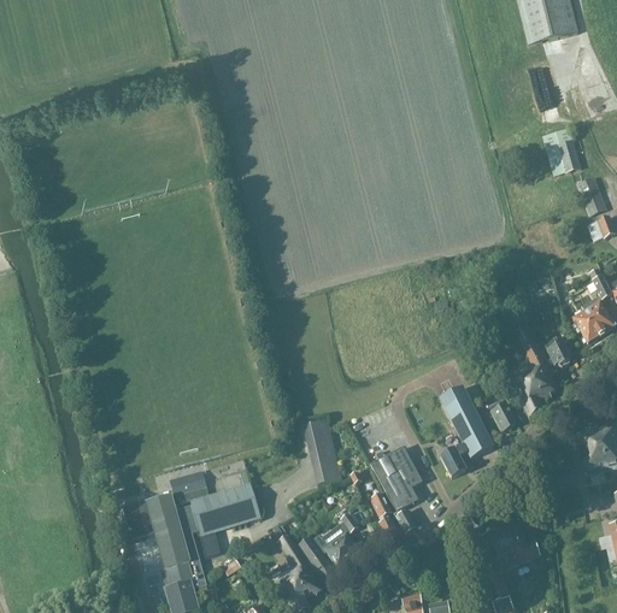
[(516,0),(528,45),(577,33),(569,0),(516,0)]
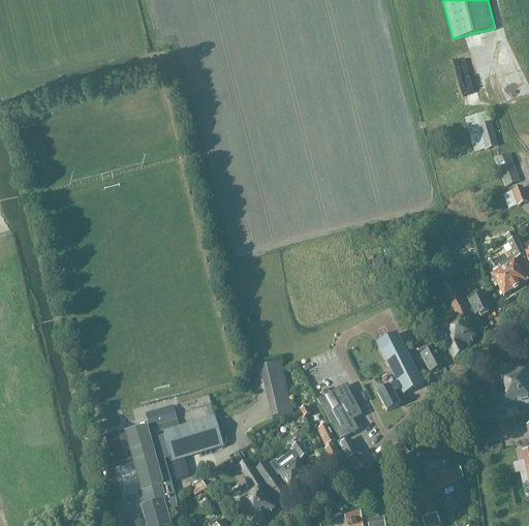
[(506,83),(517,79),(511,67),(502,70),(506,83)]
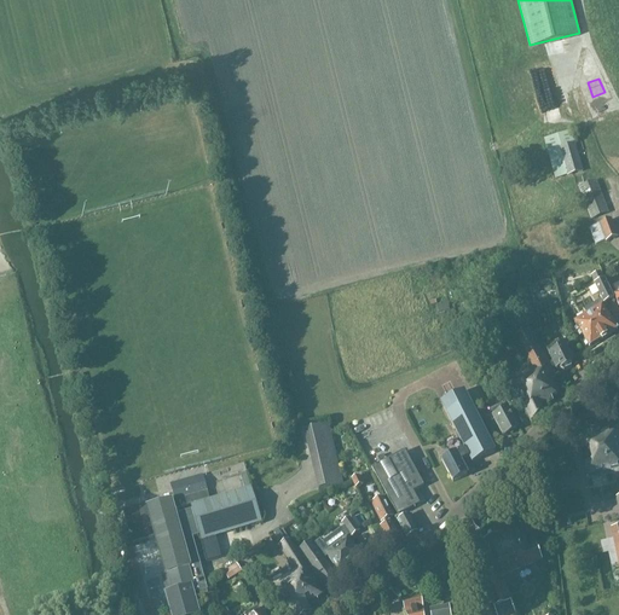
[(544,135),(554,175),(567,172),(567,173),(583,168),(574,140),(573,140),(571,128),(544,135)]
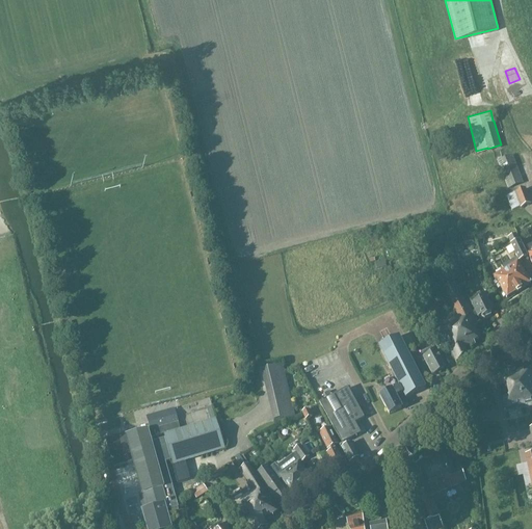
[(512,153),(502,157),(498,158),(508,186),(523,180),(512,153)]
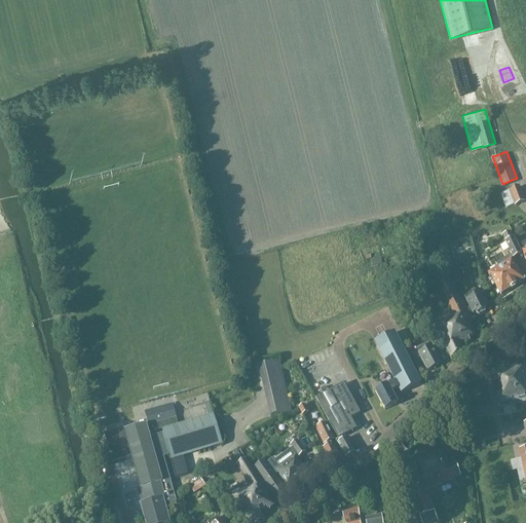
[(519,184),(500,191),(506,206),(525,198),(519,184)]
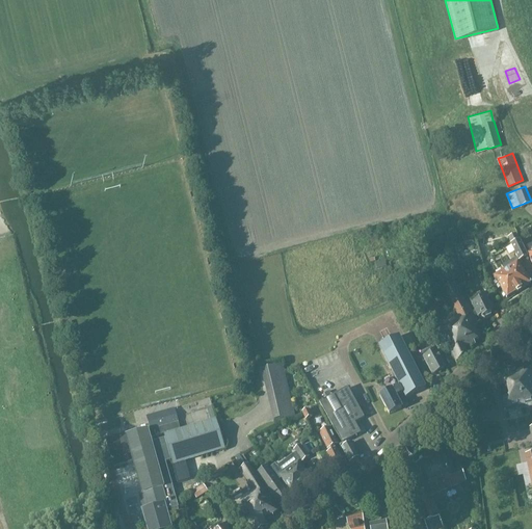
[(511,242),(519,259),(527,254),(520,238),(515,232),(508,235),(511,242)]
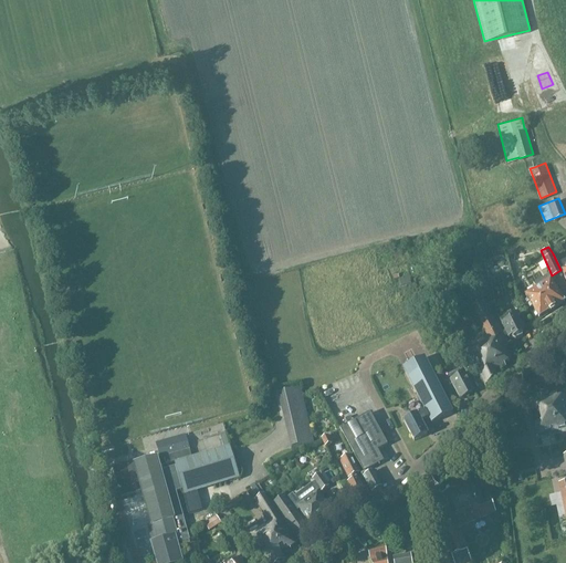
[(503,294),(498,275),(489,278),(494,296),(503,294)]
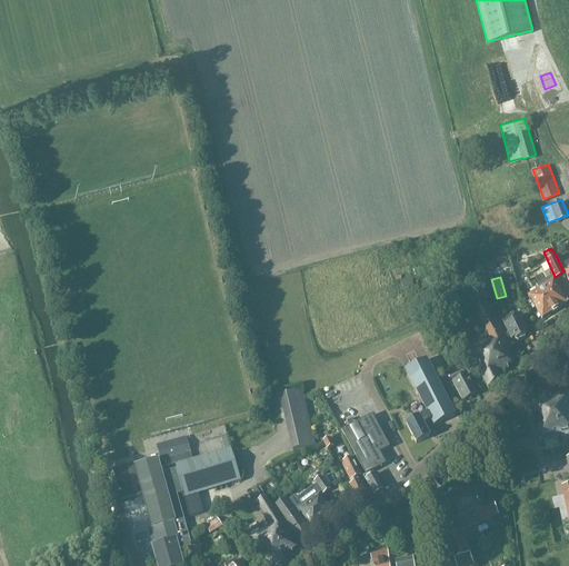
[(553,277),(539,287),(528,294),(541,316),(567,300),(553,277)]
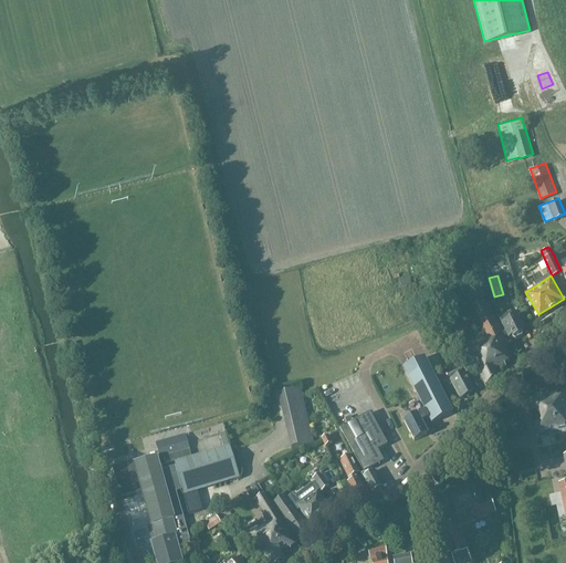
[(465,345),(472,360),(485,384),(498,373),(495,369),(505,364),(504,361),(512,357),(505,345),(507,344),(507,342),(500,326),(500,327),(484,299),(472,305),(488,334),(465,345)]
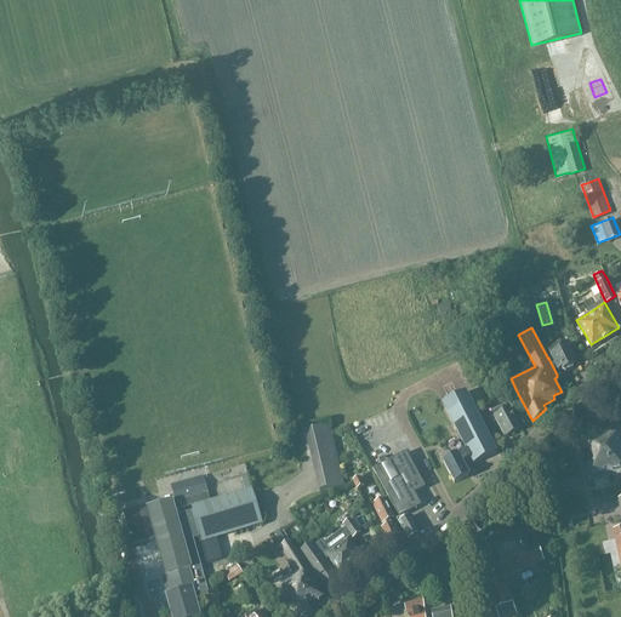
[(560,338),(547,344),(551,352),(558,367),(562,366),(563,369),(574,363),(571,359),(575,358),(569,343),(564,346),(560,338)]
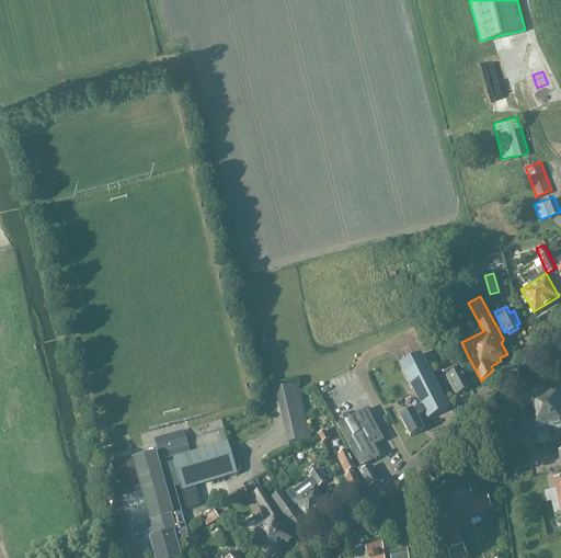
[(427,418),(448,407),(421,352),(400,362),(421,405),(413,408),(400,414),(411,434),(423,428),(419,418),(426,414),(427,418)]
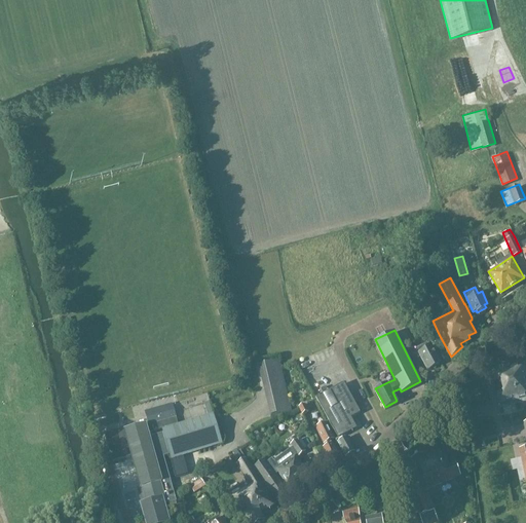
[(424,341),(417,345),(421,352),(419,353),(427,368),(439,362),(435,353),(436,353),(431,346),(428,348),(424,341)]
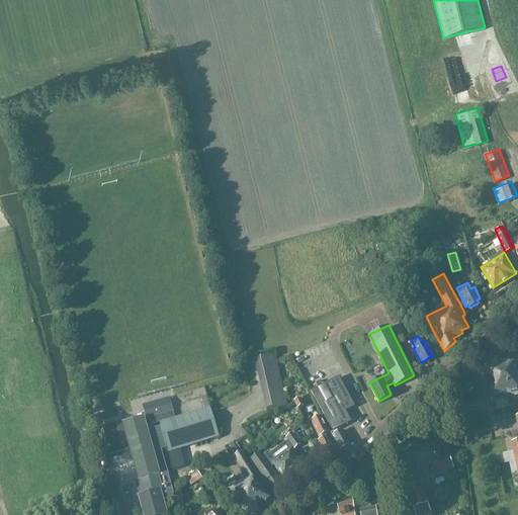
[(266,407),(286,402),(274,352),(255,357),(266,407)]
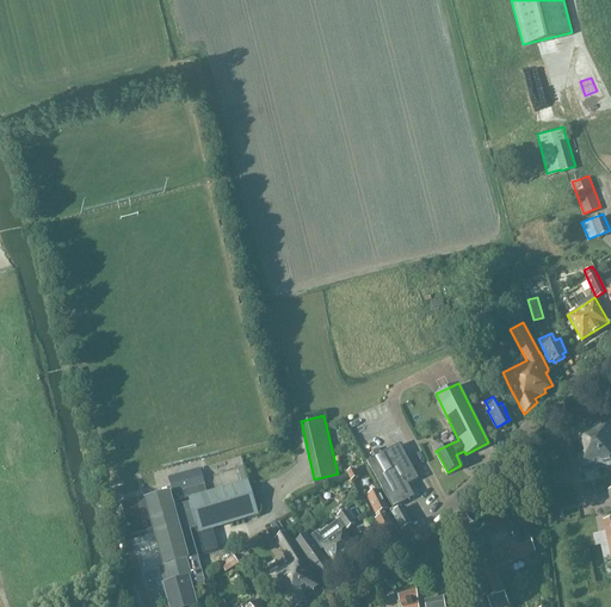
[(571,427),(578,468),(610,462),(610,423),(602,426),(600,421),(571,427)]
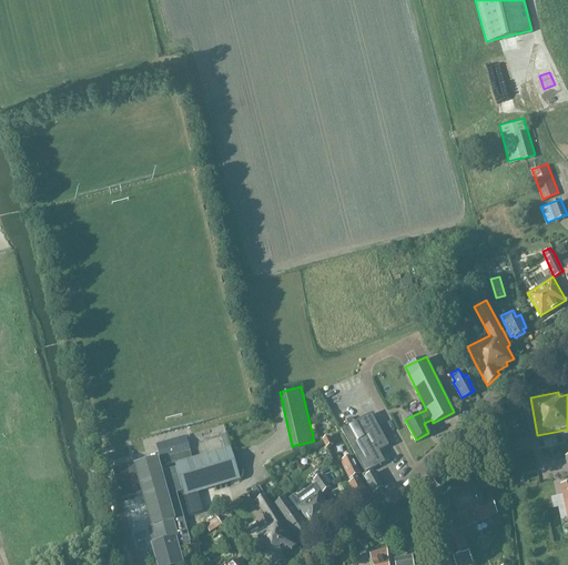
[(346,437),(365,471),(363,472),(373,491),(384,485),(375,470),(369,473),(367,470),(384,461),(385,461),(379,450),(388,444),(372,412),(342,430),(346,437)]
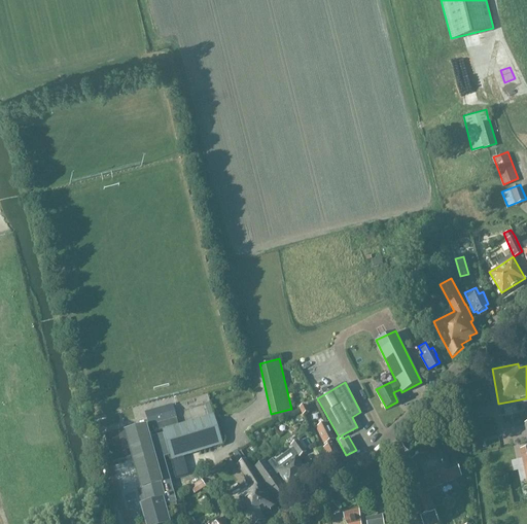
[(159,421),(176,416),(173,403),(144,411),(148,424),(155,422),(152,423),(153,429),(178,423),(176,417),(159,421)]
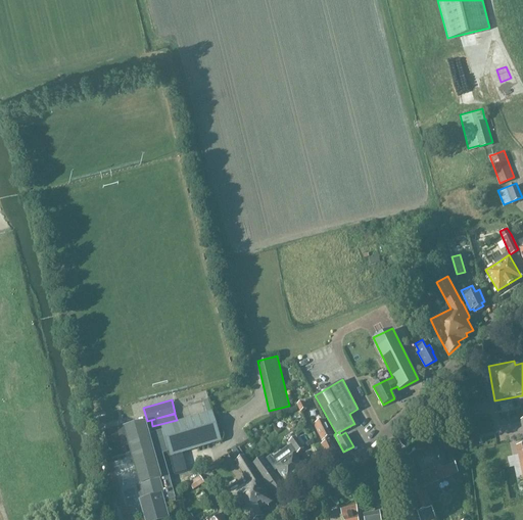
[(299,411),(306,408),(302,399),(296,403),(299,411)]
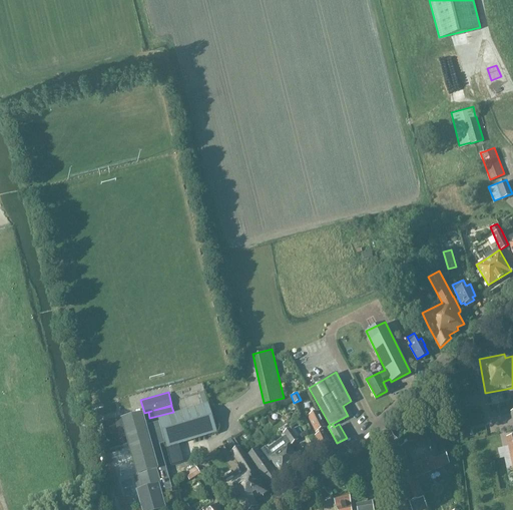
[(159,421),(164,441),(165,441),(166,445),(216,429),(208,403),(158,418),(159,421)]
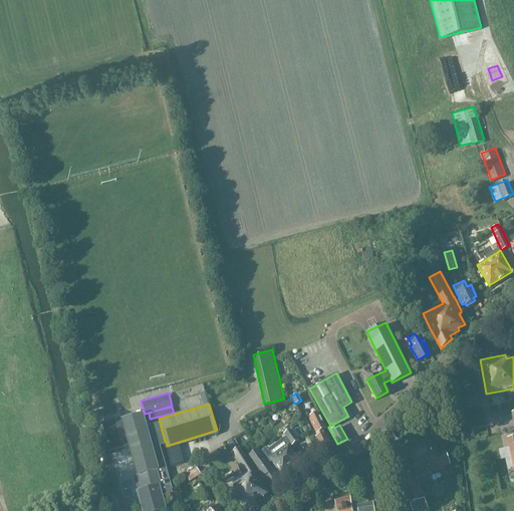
[(326,458),(334,453),(324,432),(323,430),(327,428),(319,412),(308,416),(318,435),(315,436),(326,458)]
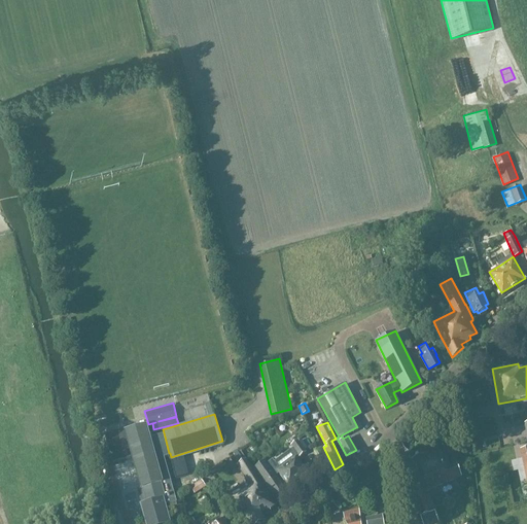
[(119,432),(126,456),(132,454),(140,486),(137,487),(137,488),(138,488),(142,502),(141,502),(142,504),(142,503),(144,511),(144,512),(145,512),(146,518),(146,519),(147,519),(148,523),(155,523),(157,523),(177,519),(176,516),(180,515),(176,503),(177,503),(164,455),(169,453),(164,432),(150,437),(146,423),(125,430),(119,432)]
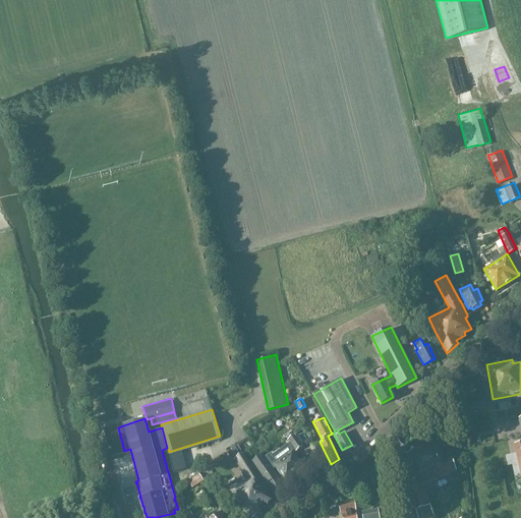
[(124,451),(118,427),(117,424),(104,427),(112,455),(124,451)]
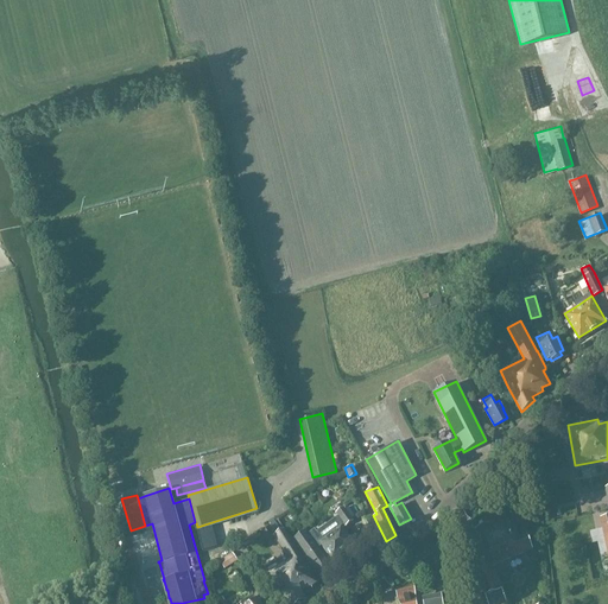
[(336,513),(337,514),(316,529),(314,527),(309,531),(320,546),(322,544),(334,559),(355,544),(342,527),(353,520),(343,507),(336,513)]
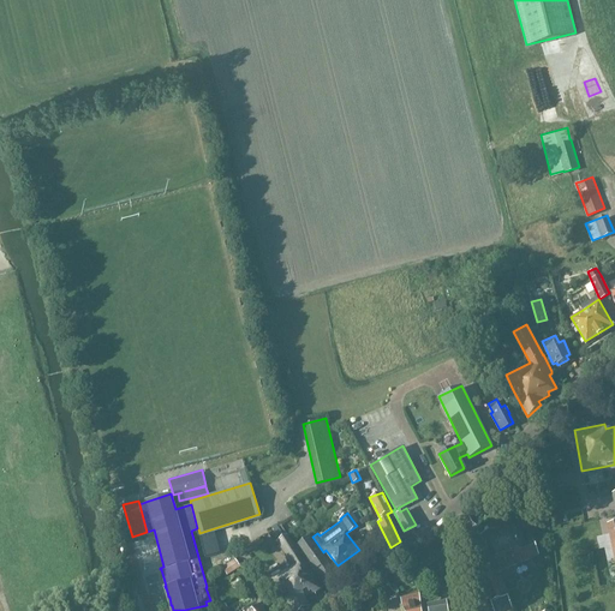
[(273,520),(262,527),(266,532),(276,526),(273,520)]
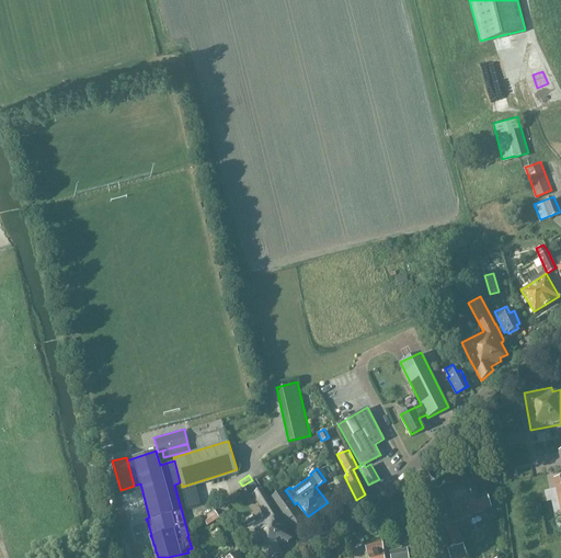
[(456,557),(467,555),(462,543),(464,543),(454,520),(491,504),(485,491),(479,493),(473,478),(464,482),(462,478),(437,489),(446,514),(436,519),(447,548),(450,557),(456,557)]
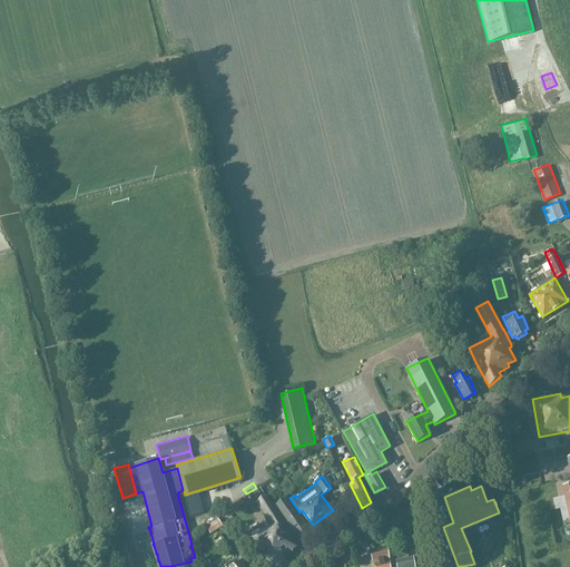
[(275,505),(282,514),(297,535),(308,527),(293,506),(286,497),(275,505)]
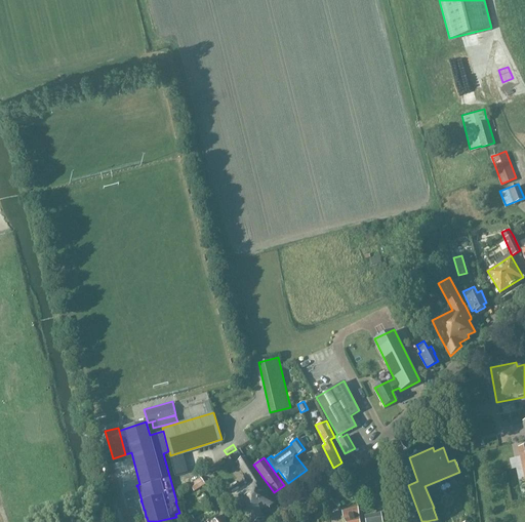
[(246,480),(231,489),(226,492),(236,508),(239,507),(248,521),(255,521),(264,517),(261,513),(270,508),(269,506),(275,502),(251,465),(241,471),(246,480)]
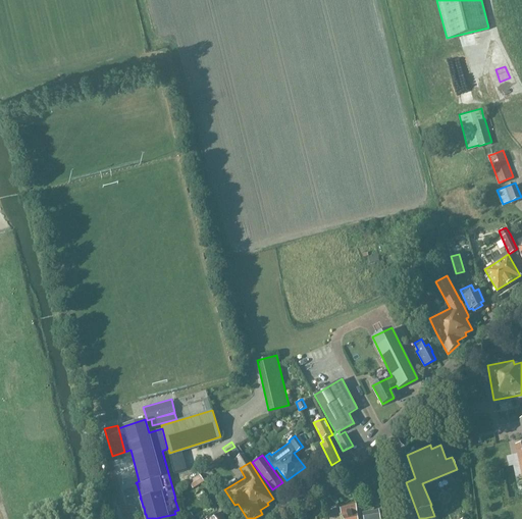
[(200,472),(189,479),(193,485),(204,479),(200,472)]
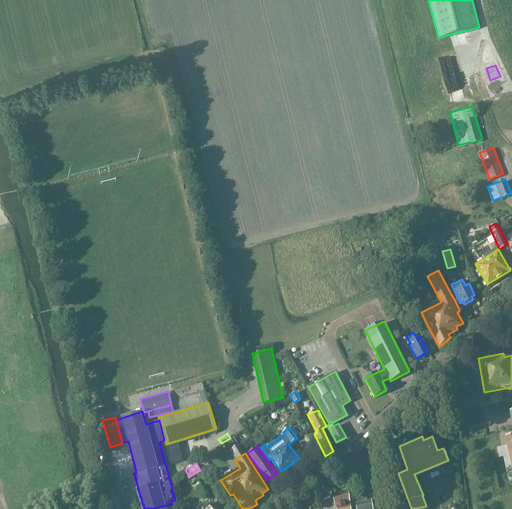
[(336,506),(336,508),(351,508),(348,491),(332,495),(335,506),(336,506)]
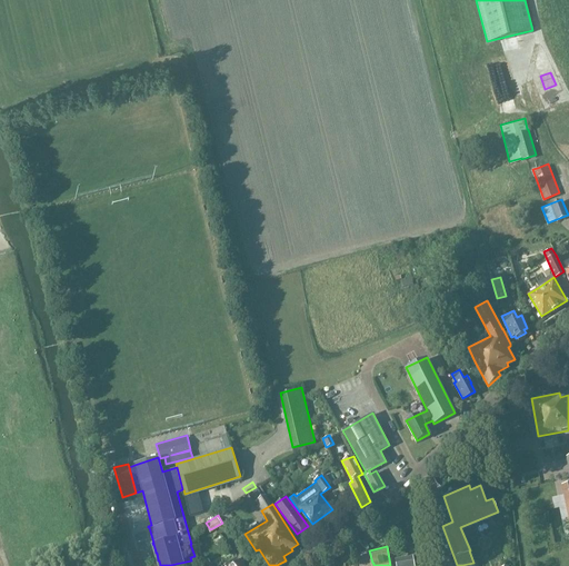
[(396,565),(415,565),(412,554),(396,557),(396,565)]
